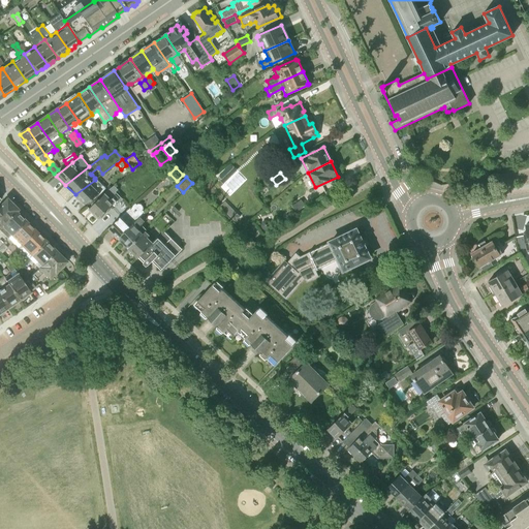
[(95,180),(75,194),(85,205),(100,193),(106,188),(97,179),(95,180)]
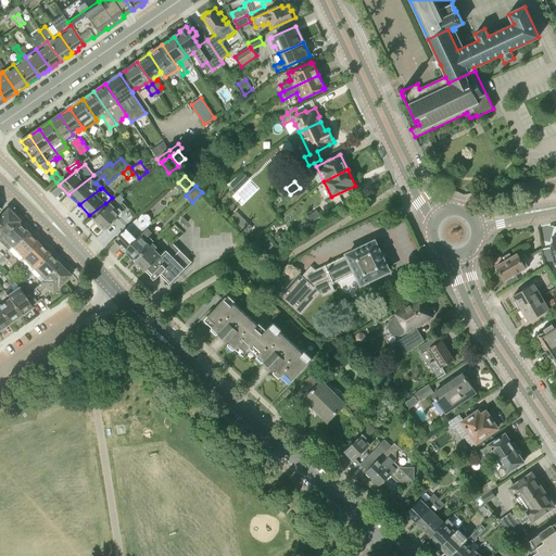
[(112,201),(93,218),(105,229),(121,214),(115,209),(122,202),(124,200),(119,196),(112,201)]
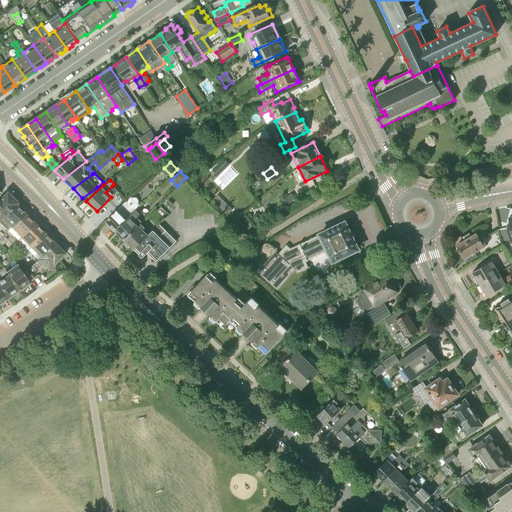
[(0,219),(1,219),(17,203),(7,193),(0,199),(0,219)]
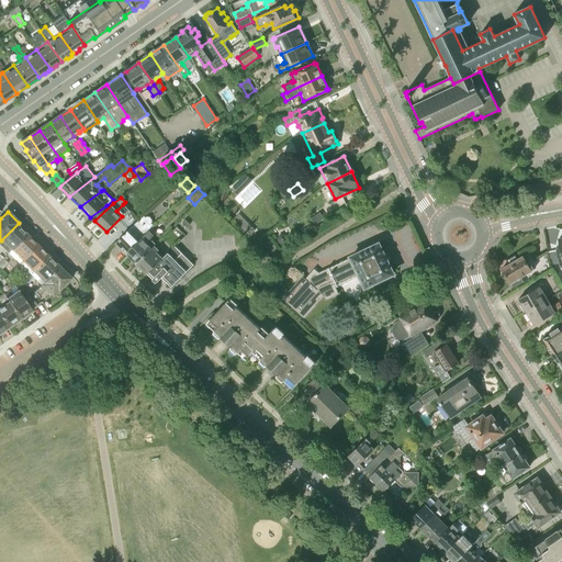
[(314,225),(325,218),(321,213),(311,220),(314,225)]
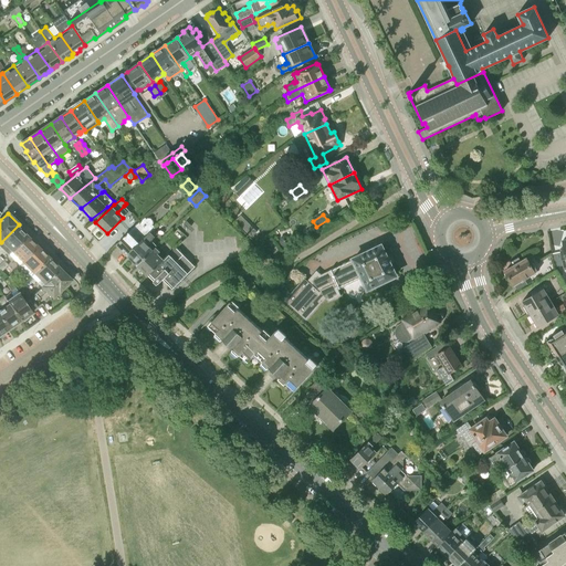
[(140,222),(117,245),(127,255),(150,232),(155,227),(153,224),(153,222),(153,221),(152,219),(150,218),(148,218),(147,219),(146,219),(145,219),(142,222),(140,222)]
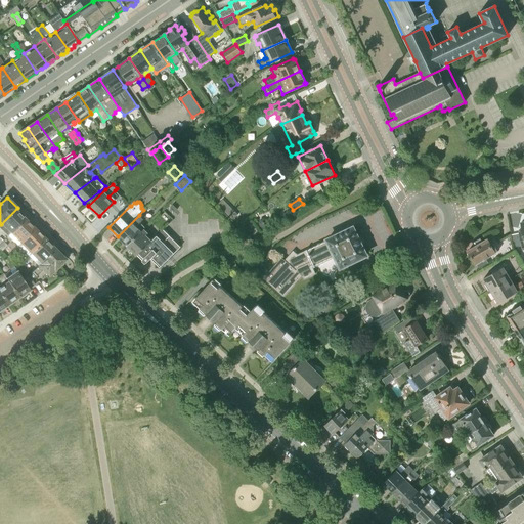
[(11,233),(27,217),(17,208),(1,224),(11,233)]
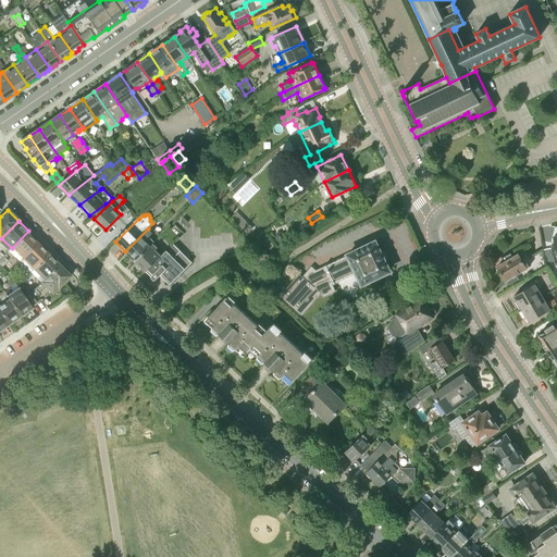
[(252,229),(247,222),(242,227),(248,233),(252,229)]
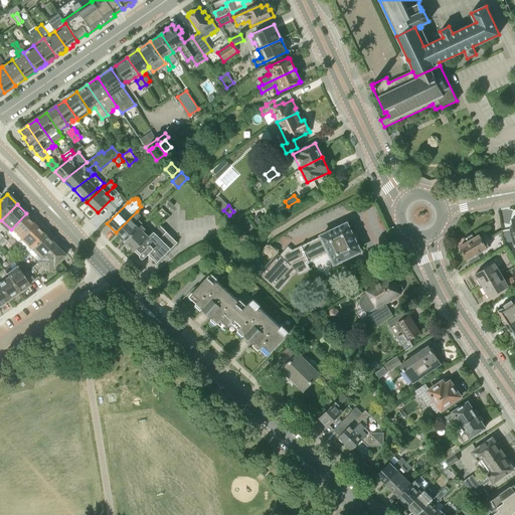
[(137,211),(116,232),(126,241),(142,224),(144,223),(139,218),(142,215),(137,211)]
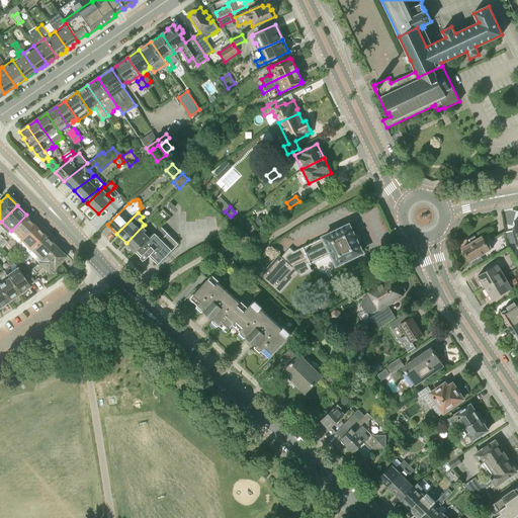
[(20,241),(36,225),(26,214),(11,231),(20,241)]
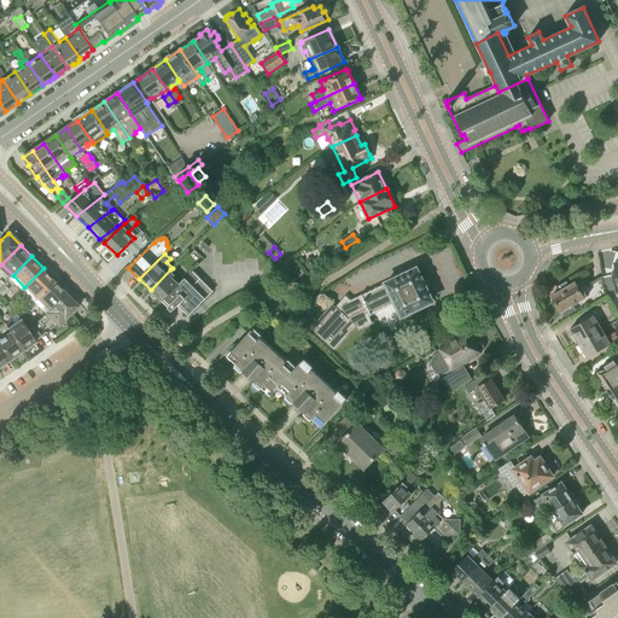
[(316,267),(318,262),(315,258),(310,257),(305,260),(304,264),(307,268),(312,269),(316,267)]
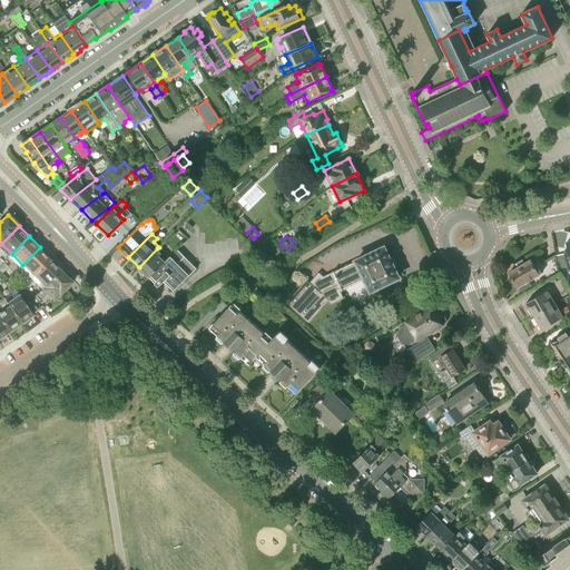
[(33,276),(51,258),(40,247),(22,265),(33,276)]
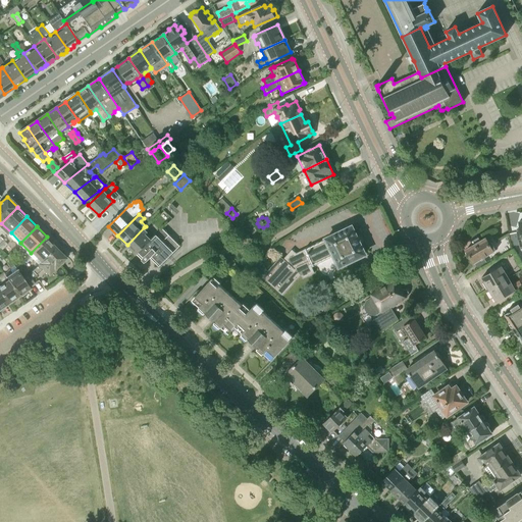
[(300,274),(302,275),(303,278),(314,272),(311,266),(312,265),(312,266),(333,256),(340,267),(365,255),(352,226),(296,253),(294,251),(294,252),(290,255),(288,253),(288,254),(283,259),(280,257),(263,276),(282,294),(300,274)]
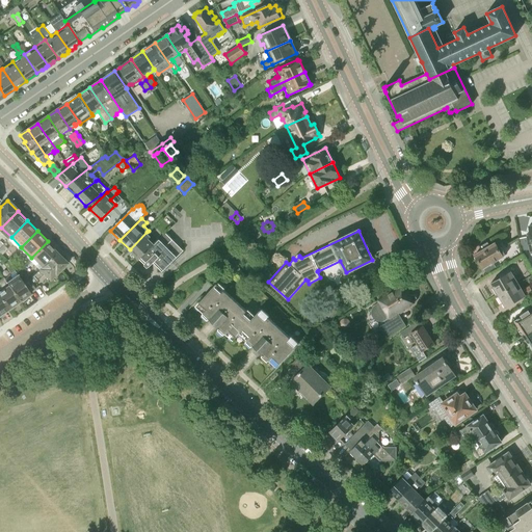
[(147,232),(130,249),(140,260),(141,258),(156,243),(151,238),(152,237),(147,232)]
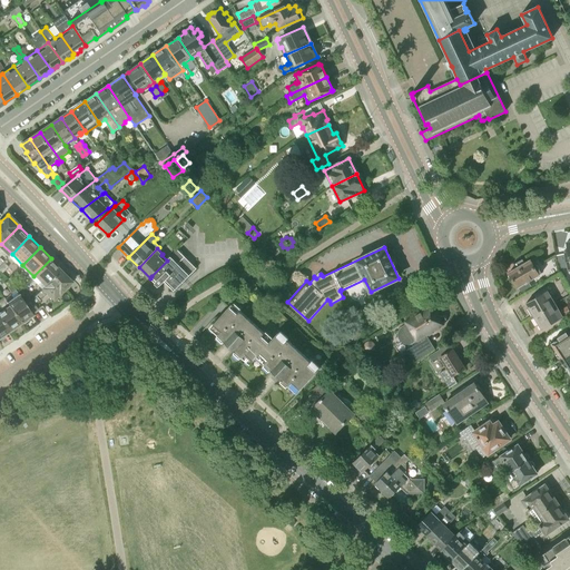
[(177,251),(172,256),(167,261),(151,276),(156,281),(155,284),(158,286),(160,285),(166,281),(176,290),(189,275),(188,274),(194,267),(177,251)]
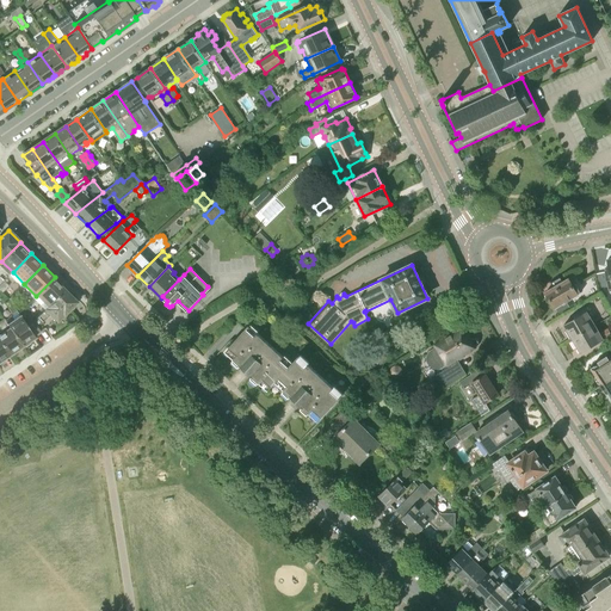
[(554,288),(545,292),(555,309),(556,308),(561,306),(563,309),(569,307),(567,302),(579,295),(579,294),(598,283),(597,275),(585,282),(584,279),(580,281),(576,275),(562,283),(560,278),(551,283),(554,288)]
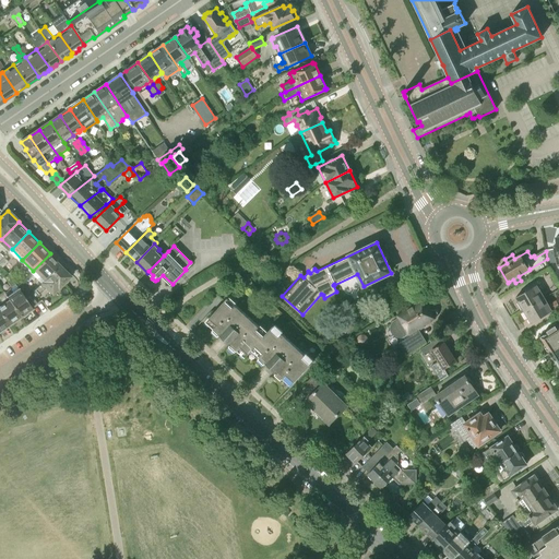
[(44,281),(61,263),(50,253),(33,271),(44,281)]
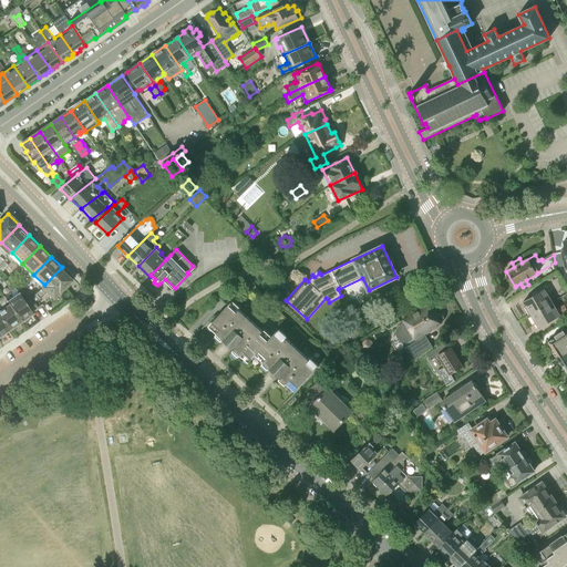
[(62,267),(44,285),(31,298),(26,303),(32,311),(38,308),(34,303),(47,292),(53,298),(71,280),(70,279),(72,278),(62,267)]
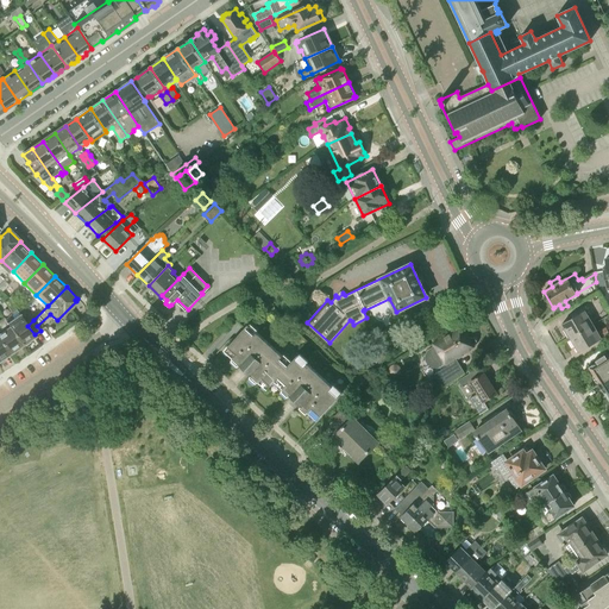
[(14,305),(20,299),(14,293),(8,297),(14,305)]
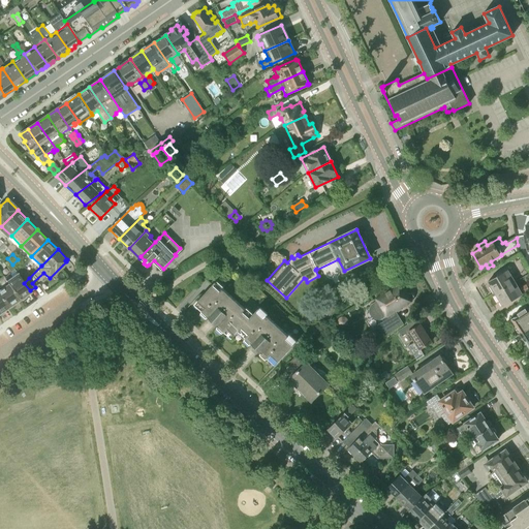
[(387,281),(396,277),(389,262),(380,267),(387,281)]
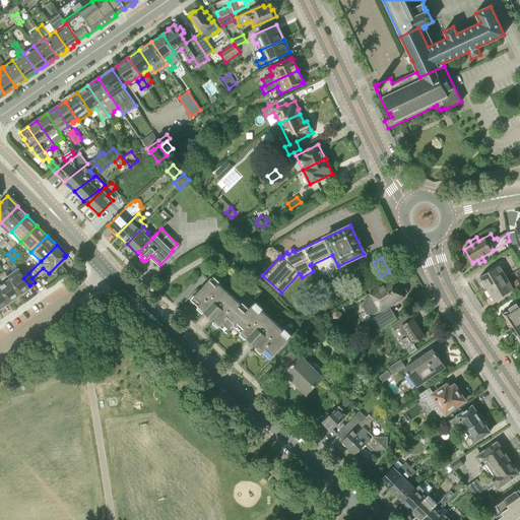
[(13,271),(6,276),(19,295),(20,295),(22,295),(24,294),(25,290),(30,287),(29,285),(23,278),(20,273),(18,270),(19,269),(18,267),(17,268),(14,264),(10,267),(13,271)]
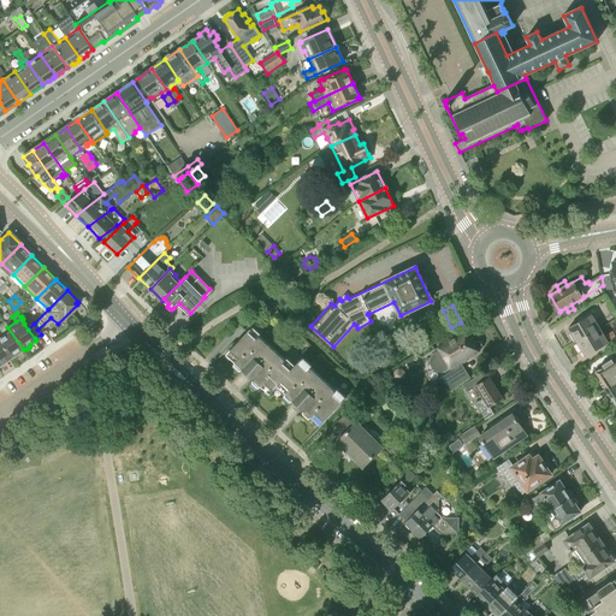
[(569,335),(575,344),(602,327),(593,313),(569,327),(572,333),(569,335)]
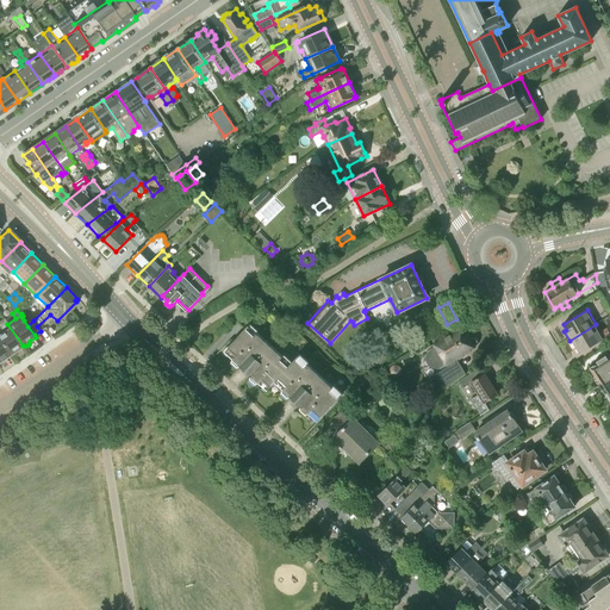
[(279,324),(285,319),(280,315),(275,318),(279,324)]
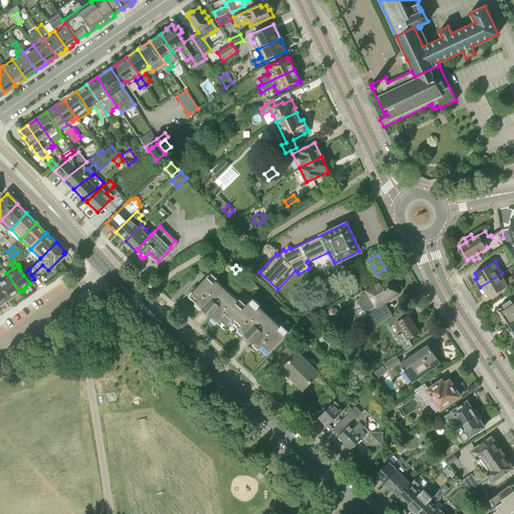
[(0,278),(0,285),(9,298),(11,299),(13,297),(13,295),(19,291),(6,273),(5,272),(5,271),(4,269),(3,268),(0,269),(0,274),(2,277),(0,278)]
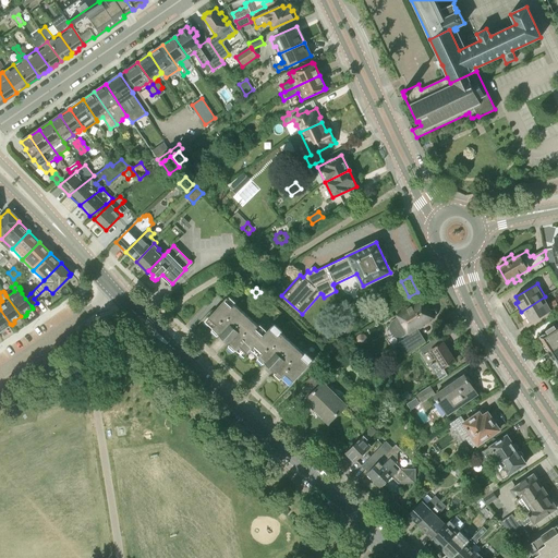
[(545,296),(521,312),(525,318),(528,317),(531,323),(553,310),(557,306),(557,301),(557,303),(555,300),(549,303),(545,296)]
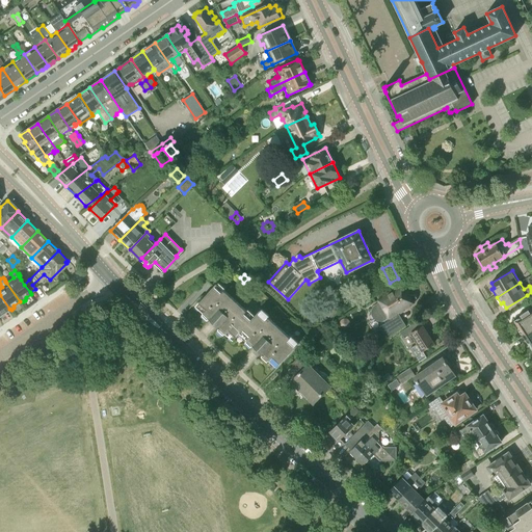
[(409,296),(402,285),(378,299),(380,301),(374,306),(371,311),(371,315),(374,319),(378,321),(383,321),(389,317),(390,318),(391,320),(379,326),(387,338),(406,325),(398,313),(414,304),(417,298),(415,295),(409,296)]
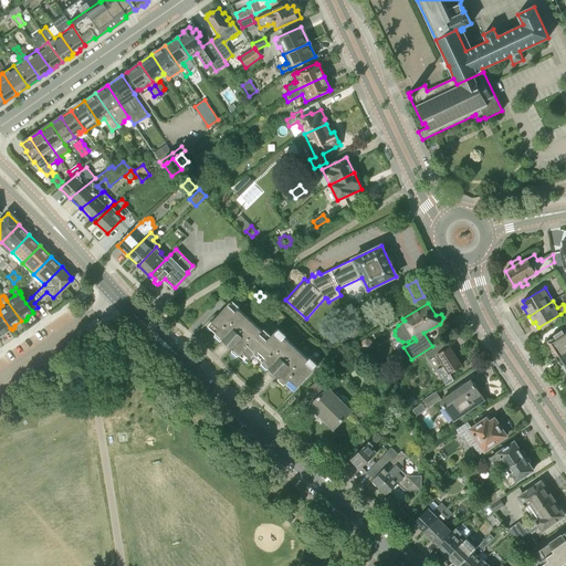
[(217,316),(208,326),(217,333),(215,335),(220,341),(221,342),(221,341),(224,337),(227,339),(227,338),(228,339),(224,343),(229,347),(233,344),(233,345),(234,347),(231,350),(238,357),(239,356),(240,355),(248,363),(255,355),(254,354),(268,341),(260,334),(263,331),(262,331),(239,308),(236,311),(228,304),(227,305),(218,315),(217,316)]
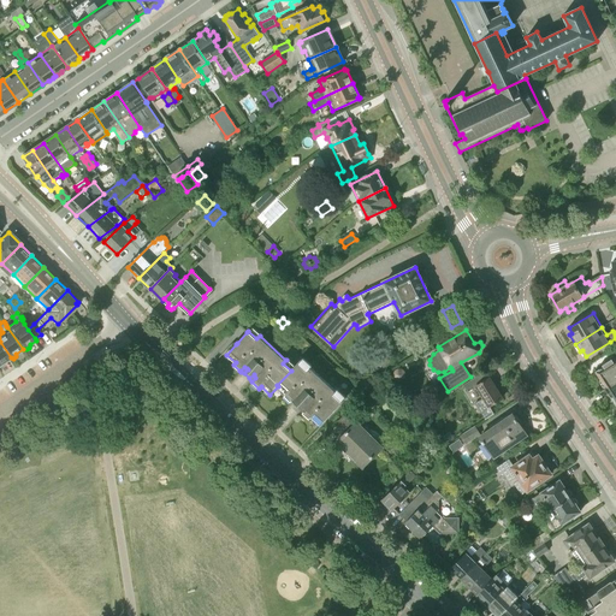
[(0,366),(1,367),(4,365),(5,362),(11,357),(0,342),(0,366)]
